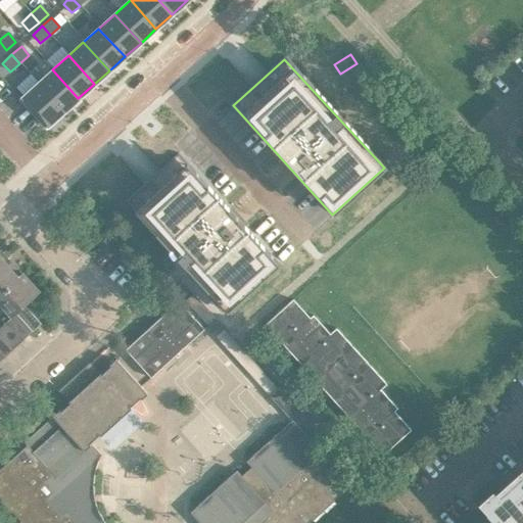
[(52,69),(37,84),(62,112),(78,98),(52,69)]
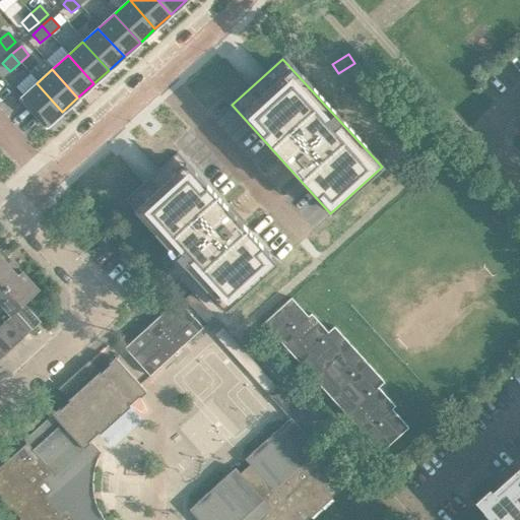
[(37,83),(20,98),(41,121),(46,126),(62,112),(37,83)]
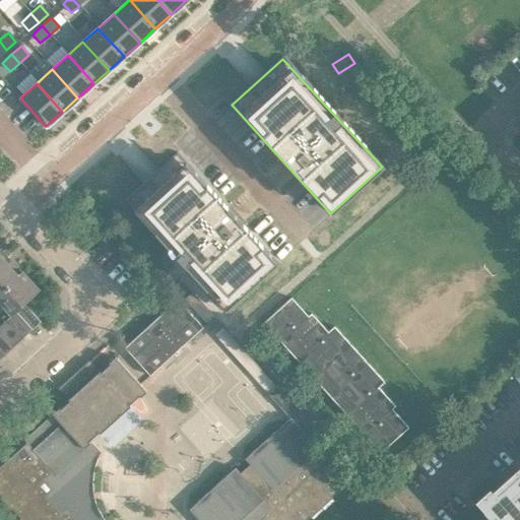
[(177,154),(126,201),(224,310),(276,263),(177,154)]
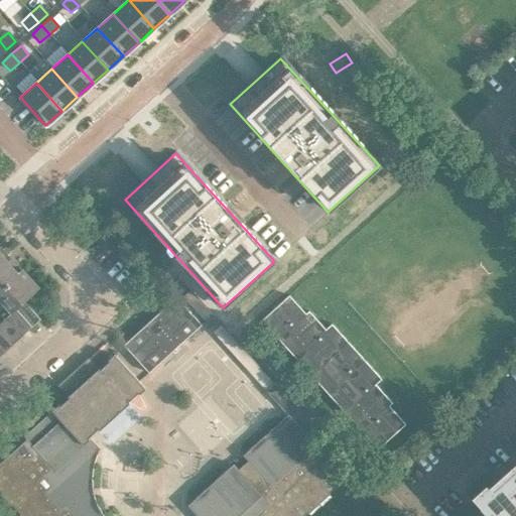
[(1,255),(0,256),(0,288),(21,269),(16,272),(1,255)]
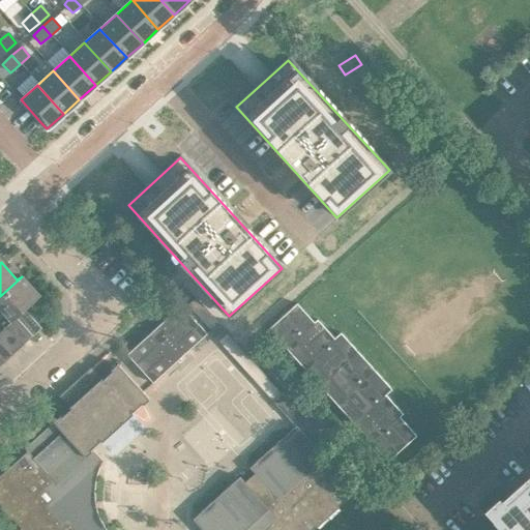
[(0,308),(11,321),(16,318),(25,310),(39,296),(22,276),(0,296),(0,308)]
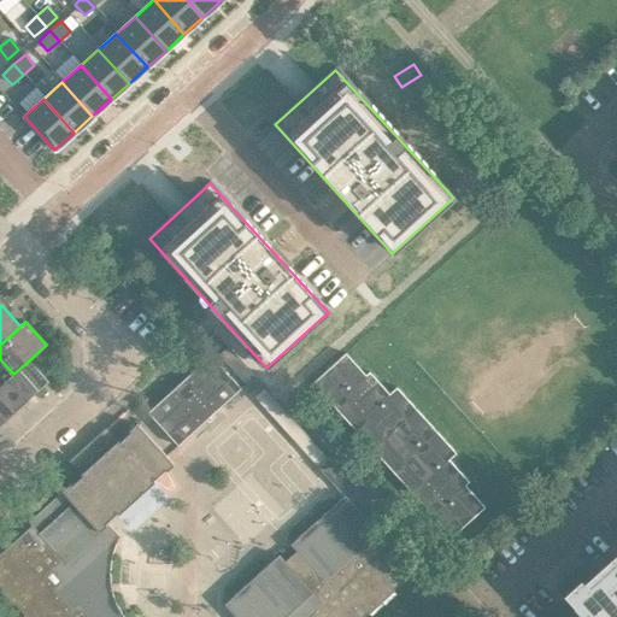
[(345,352),(311,382),(451,536),(483,506),(464,485),(468,481),(448,459),(456,452),(395,387),(388,393),(369,371),(364,375),(345,352)]
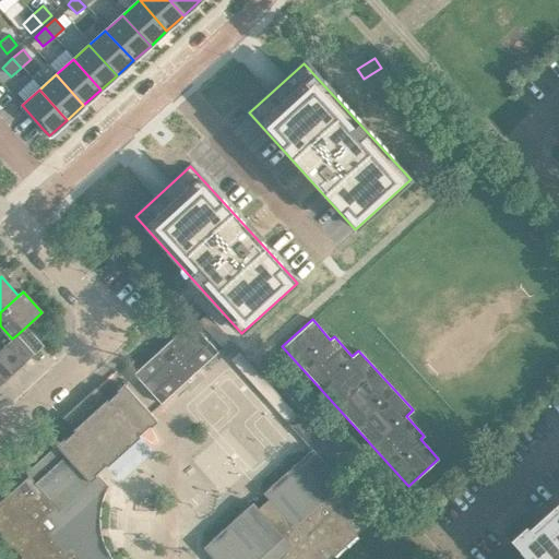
[(161,403),(217,352),(190,321),(133,373),(161,403)]
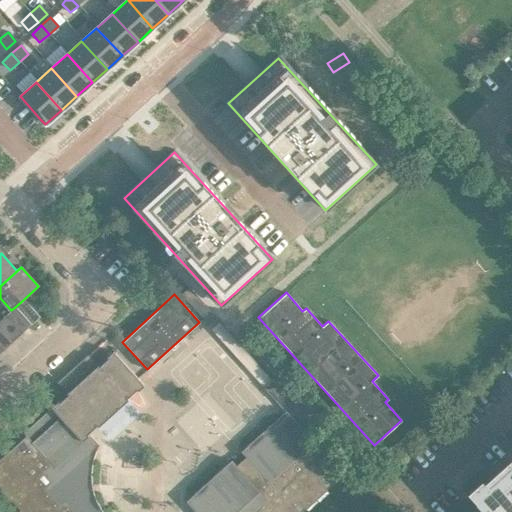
[(40,316),(24,299),(15,307),(31,324),(40,316)]
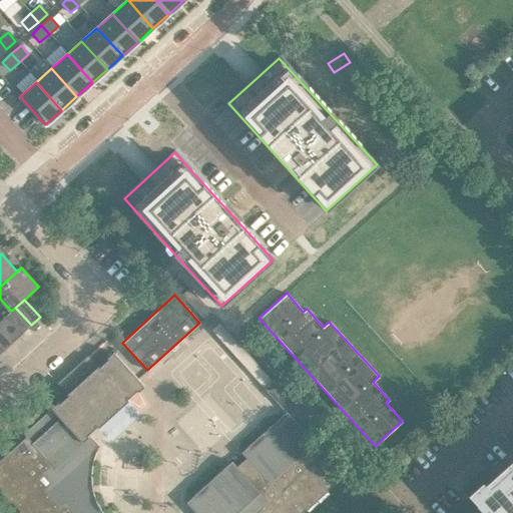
[(21,334),(31,325),(15,308),(11,311),(5,316),(21,334)]
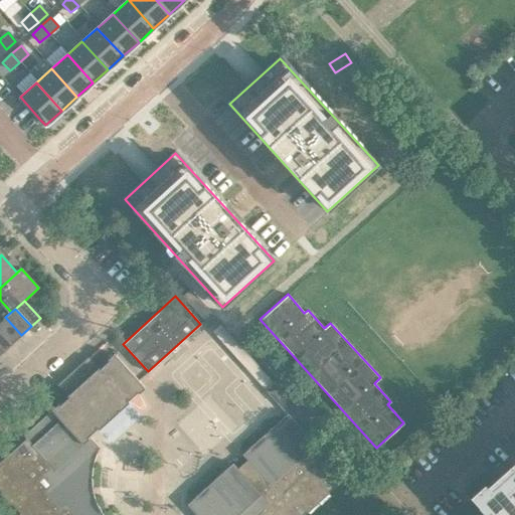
[(0,321),(0,328),(12,343),(21,335),(5,317),(0,321)]
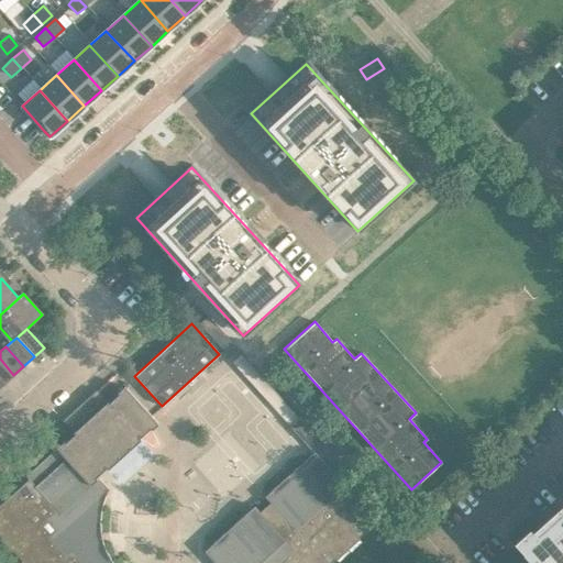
[(232,362),(289,426),(299,417),(241,353),(232,362)]
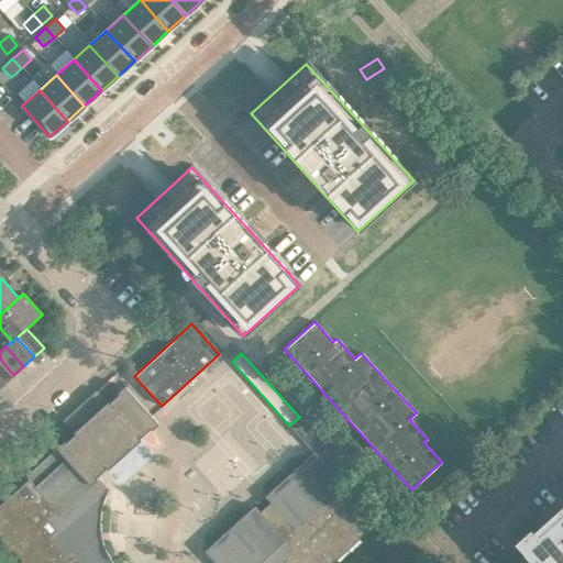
[(0,378),(4,384),(13,375),(0,359),(0,378)]
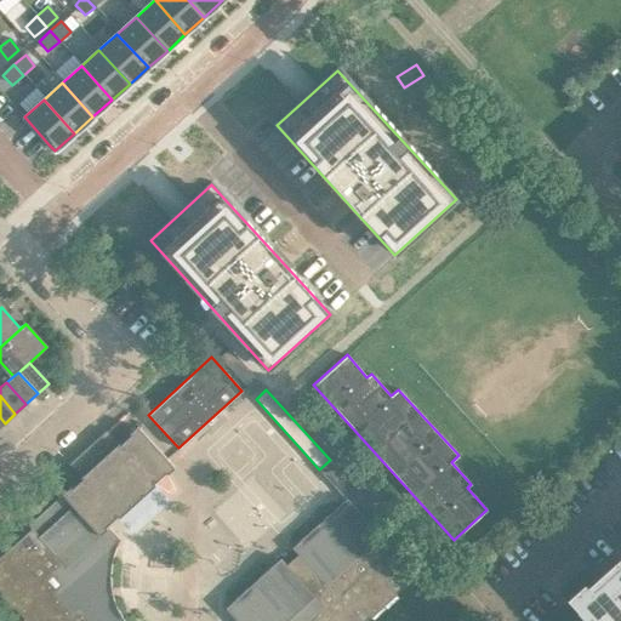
[(362,620),(415,574),(372,527),(346,497),(346,499),(291,547),(300,556),(288,567),(280,558),(226,608),(237,620),(124,620),(123,620),(121,616),(119,613),(117,608),(114,602),(113,594),(112,591),(112,586),(110,582),(110,577),(110,575),(110,570),(110,568),(112,563),(112,559),(114,553),(115,550),(117,546),(118,542),(119,539),(107,525),(172,465),(138,427),(119,444),(107,431),(70,465),(83,478),(29,527),(30,528),(0,556),(0,591),(24,617),(21,620),(362,620)]
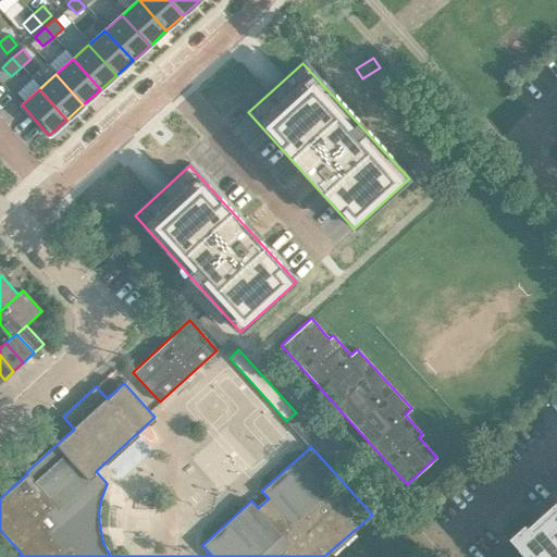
[(299,435),(308,428),(309,426),(296,412),(286,421),(299,435)]
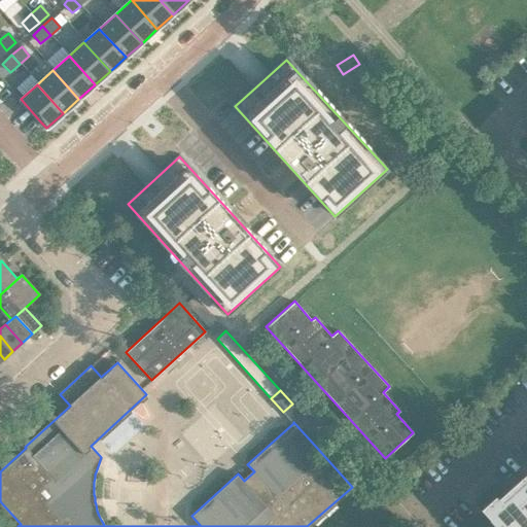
[(291,405),(283,412),(293,423),(293,422),(316,447),(324,440),(292,403),(291,405)]
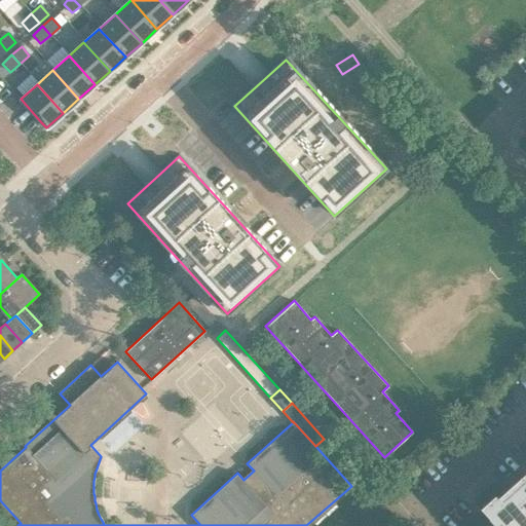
[(485,512),(498,525),(525,525),(525,465),(496,493),(494,491),(479,504),(485,512)]
